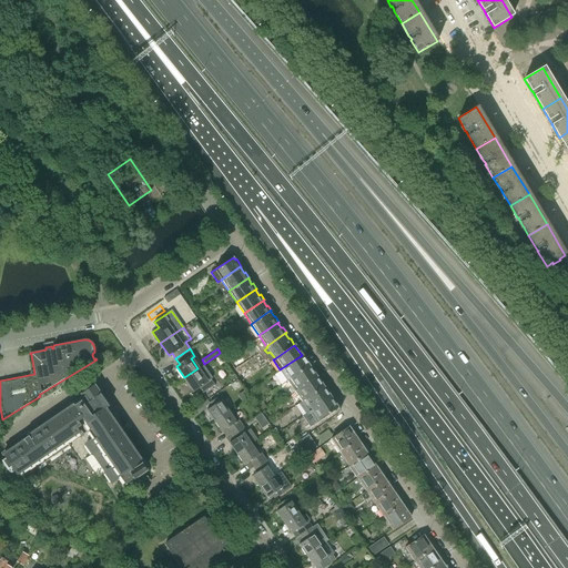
[(302,355),(280,369),(287,381),(308,365),(302,355)]
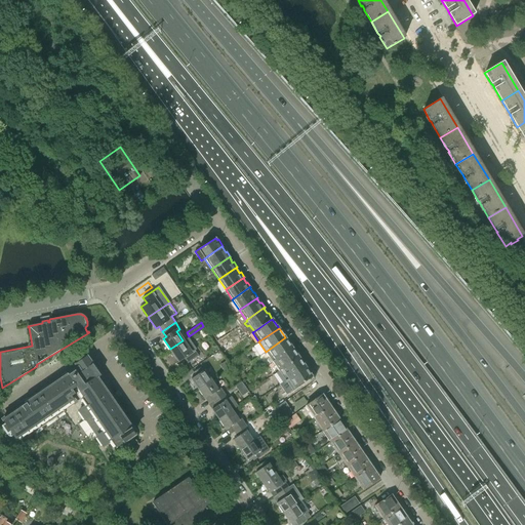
[(183,340),(170,349),(178,362),(185,358),(188,363),(198,356),(194,350),(195,349),(188,337),(183,340)]
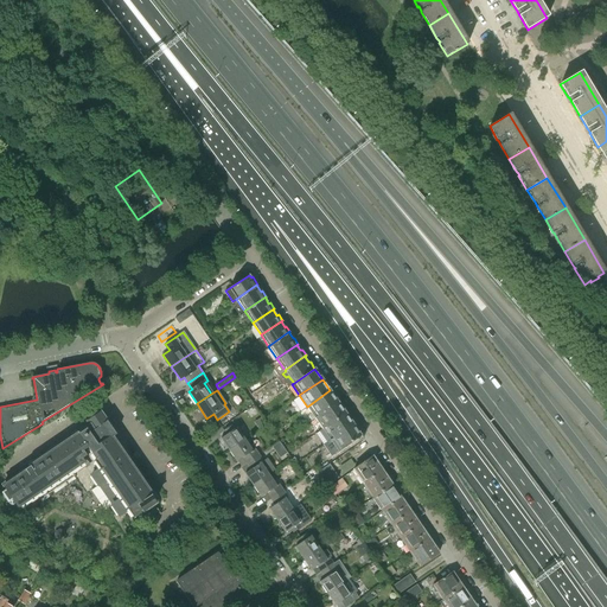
[(314,417),(336,402),(337,402),(330,390),(307,407),(312,414),(308,416),(311,420),(314,417)]
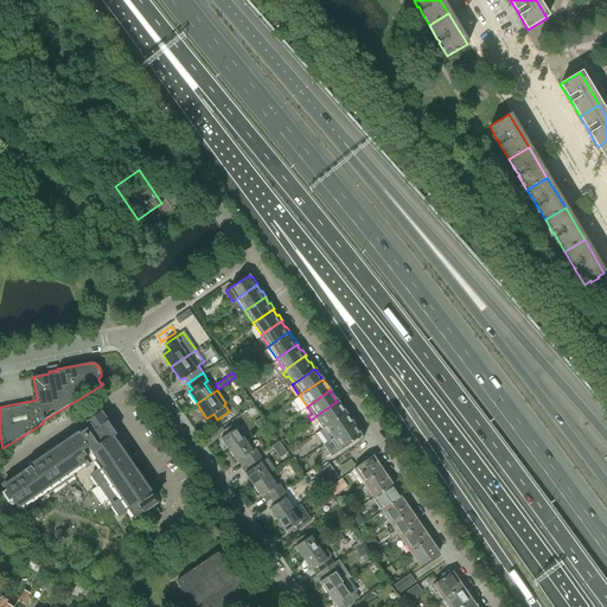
[(323,429),(345,413),(337,402),(336,402),(314,417),(317,422),(313,425),(317,429),(320,427),(323,429)]
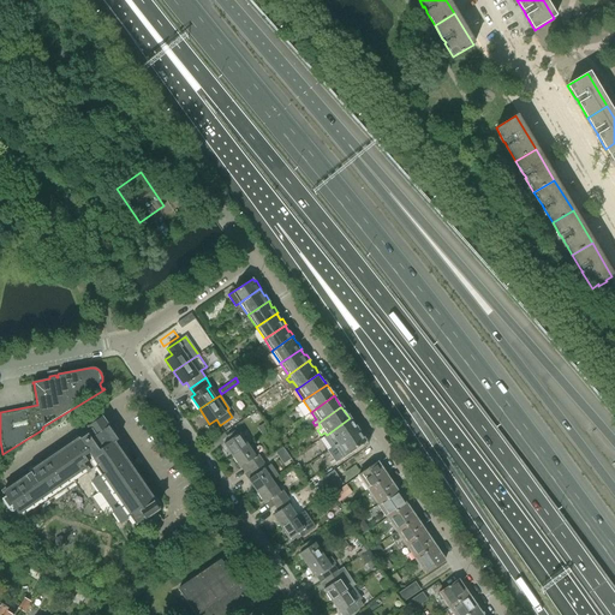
[(16,483),(0,493),(0,499),(4,505),(7,509),(11,507),(12,506),(18,514),(19,515),(36,502),(40,507),(41,506),(58,495),(61,491),(76,482),(72,478),(77,475),(84,470),(87,473),(90,471),(84,464),(88,461),(85,458),(84,457),(87,455),(89,454),(96,465),(95,466),(101,476),(93,482),(94,483),(97,489),(114,514),(119,520),(120,523),(129,517),(135,525),(144,519),(148,515),(150,518),(153,521),(160,517),(156,511),(160,508),(115,443),(114,441),(117,440),(114,437),(108,428),(101,418),(100,419),(99,421),(95,423),(91,425),(88,428),(78,434),(81,436),(65,446),(63,448),(60,451),(59,451),(55,453),(54,454),(52,457),(46,460),(42,463),(34,469),(30,471),(28,469),(13,478),(16,483)]
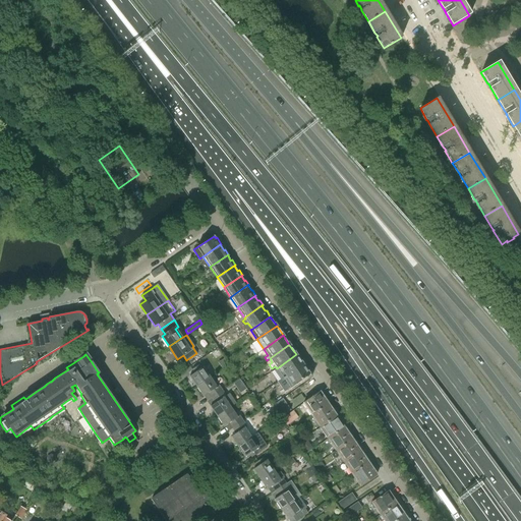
[(283,378),(301,364),(302,363),(296,354),(277,368),(271,372),(277,382),(283,378)]
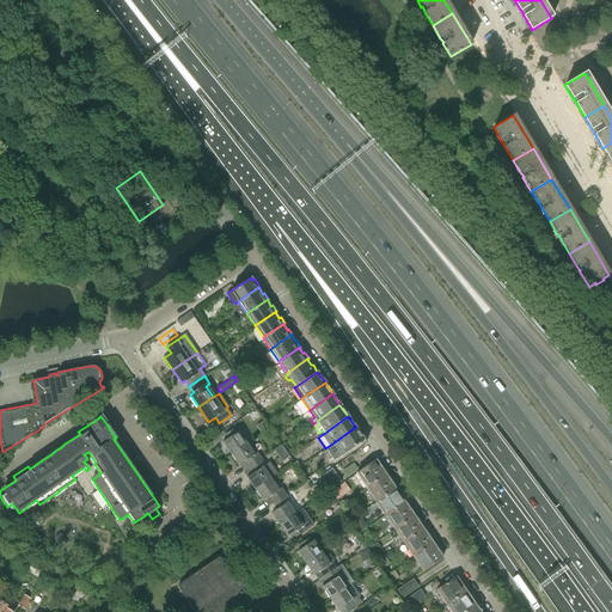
[(355,427),(354,428),(332,444),(341,456),(363,439),(355,427)]
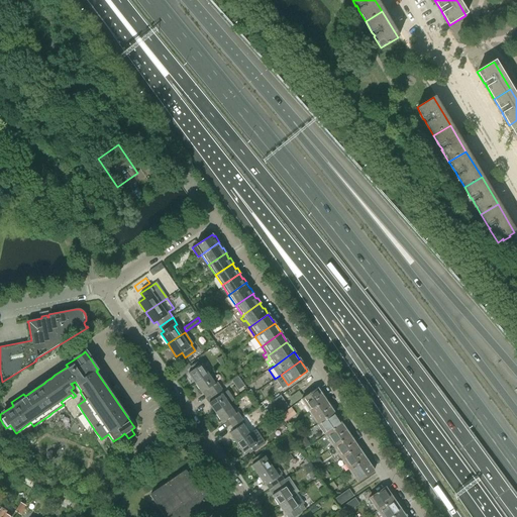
[(190,367),(193,370),(188,374),(194,383),(208,374),(201,365),(199,366),(197,362),(190,367)]
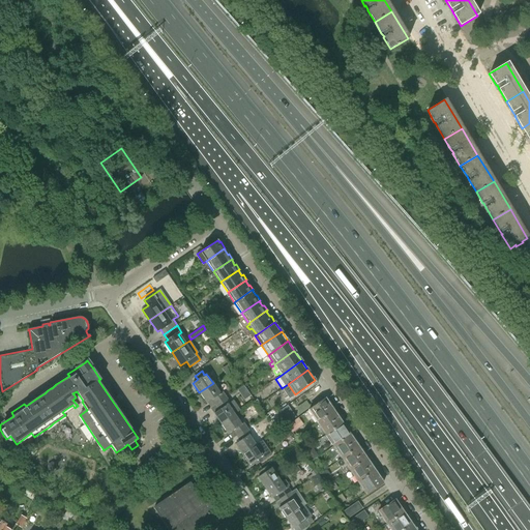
[(219,393),(213,383),(199,392),(206,403),(211,400),(214,405),(226,398),(223,392),(219,393)]
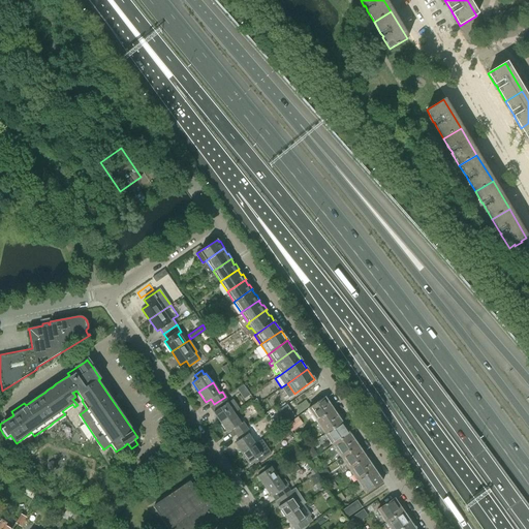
[(225,397),(214,404),(218,409),(213,412),(220,423),(234,413),(227,404),(229,402),(225,397)]
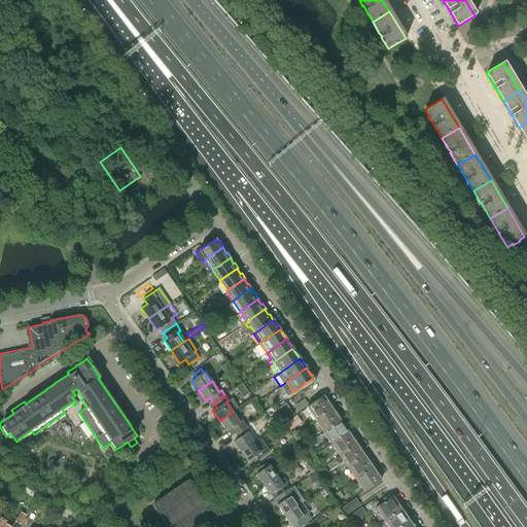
[(314,419),(330,407),(323,396),(307,408),(314,419)]
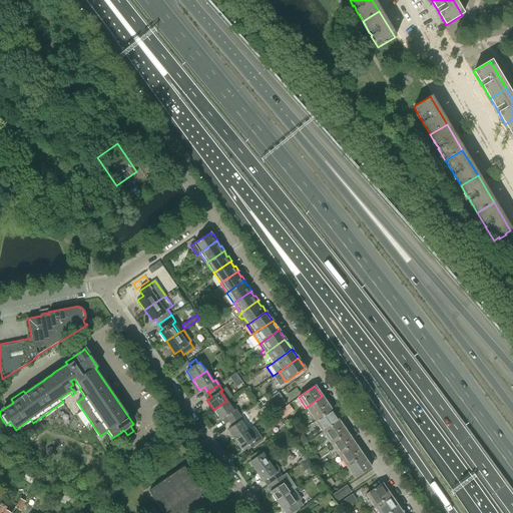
[(288,393),(291,399),(301,393),(297,387),(288,393)]
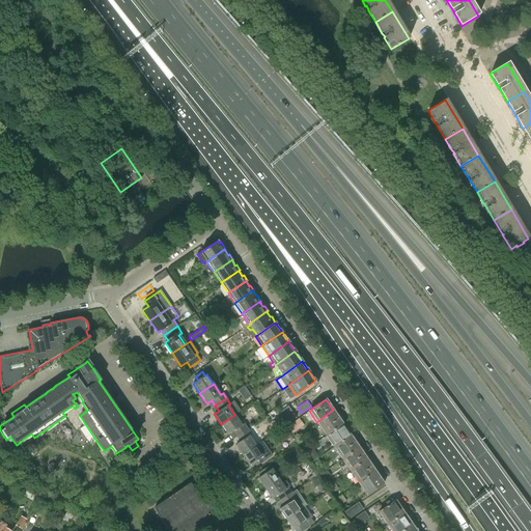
[(277,415),(281,420),(291,412),(287,407),(277,415)]
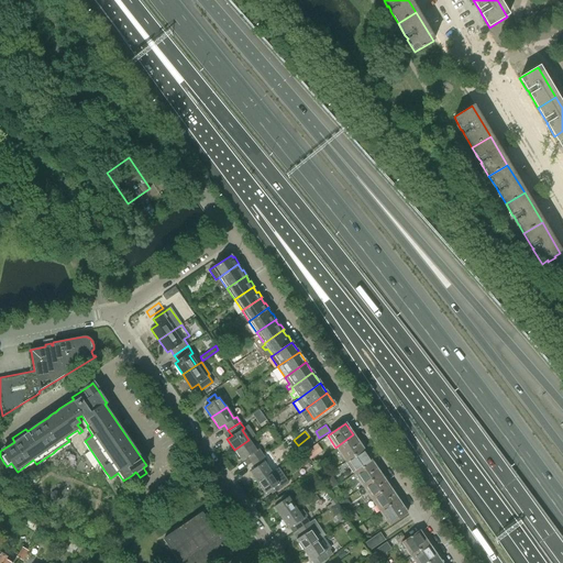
[(362,448),(360,443),(353,434),(335,448),(344,460),(362,448)]
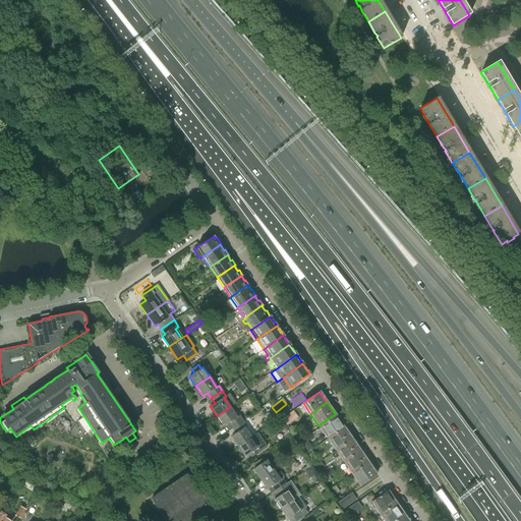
[(286,404),(276,412),(279,417),(290,410),(286,404)]
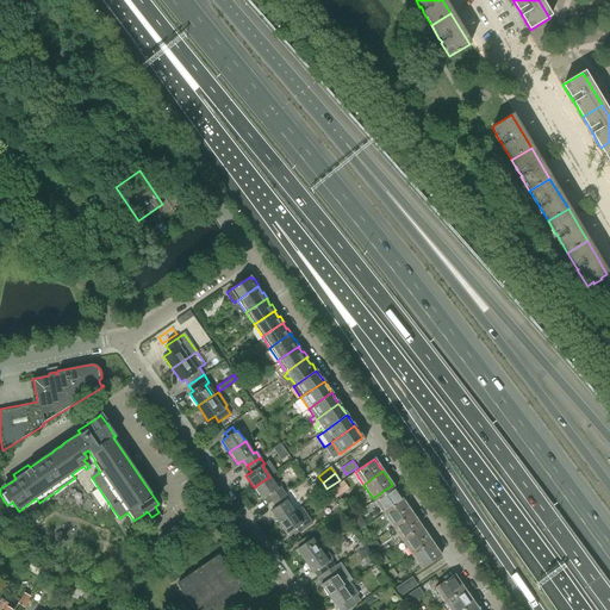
[(278,489),(269,477),(254,487),(262,499),(267,496),(271,500),(284,492),(280,486),(278,489)]
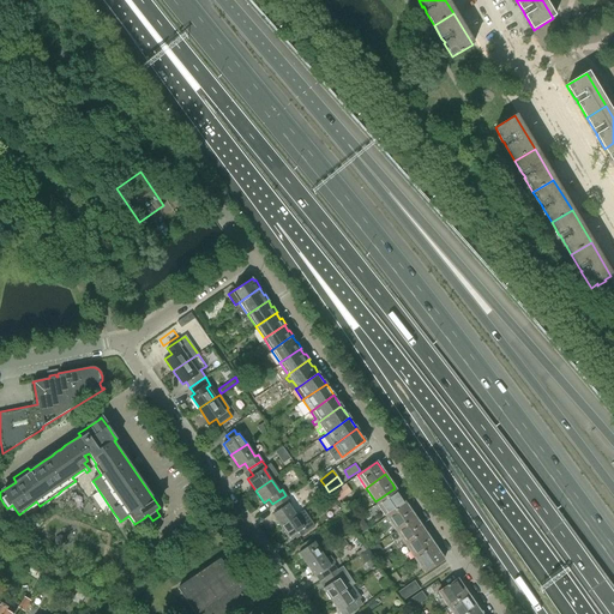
[(332,493),(336,498),(338,501),(351,492),(345,483),(332,493)]
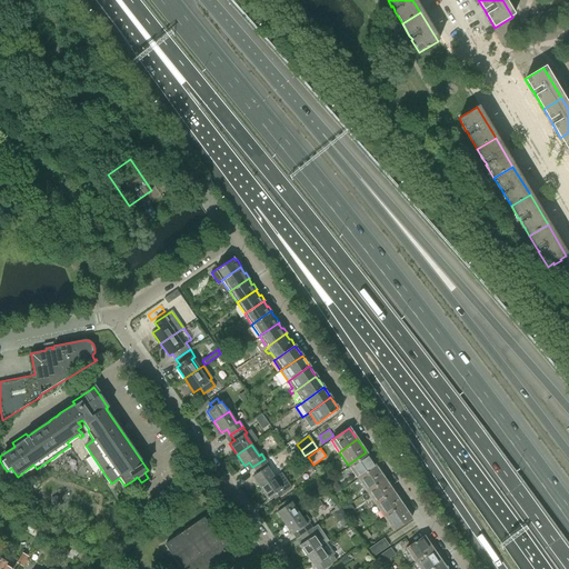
[(375,466),(372,461),(366,452),(348,465),(357,478),(375,466)]
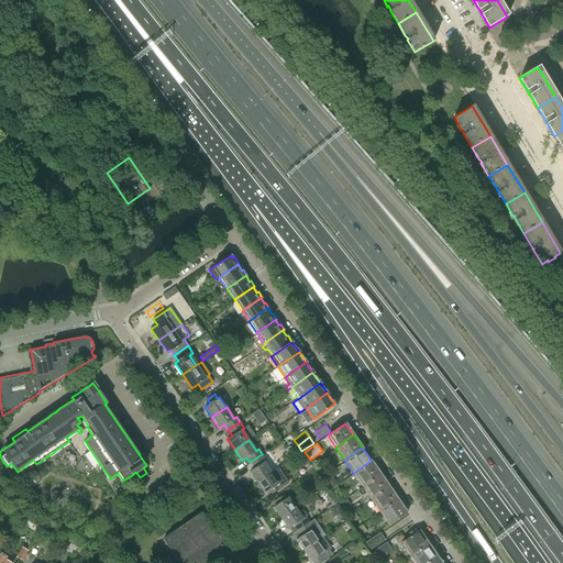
[(266,461),(262,454),(250,462),(254,468),(249,472),(256,483),(271,473),(264,462),(266,461)]
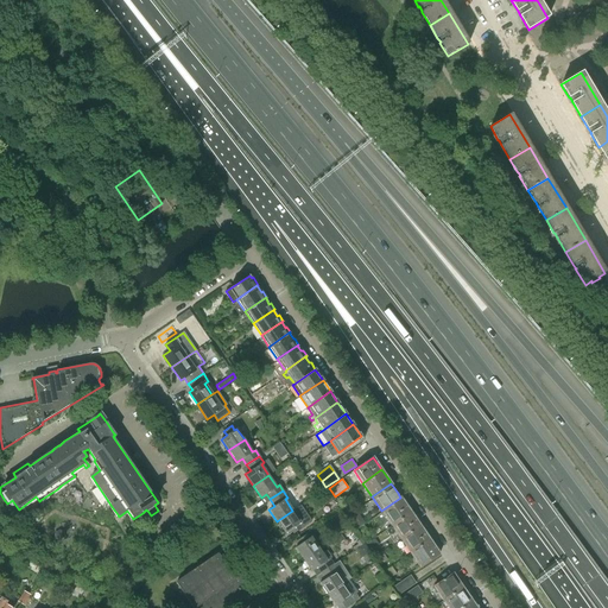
[(391,524),(410,511),(400,498),(381,511),(391,524)]
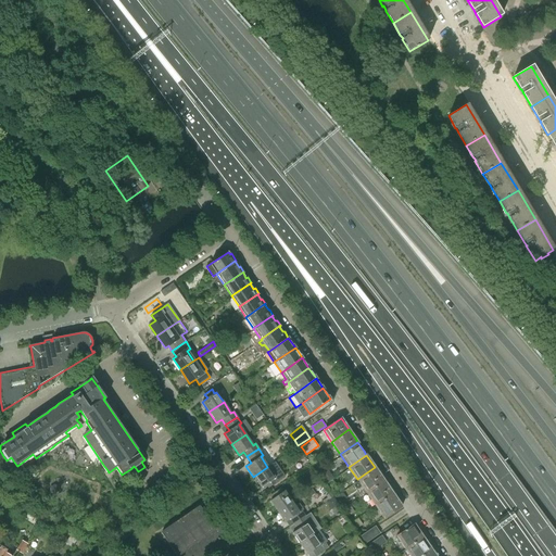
[(267,467),(253,477),(261,488),(266,484),(268,488),(276,482),(273,479),(275,478),(267,467)]
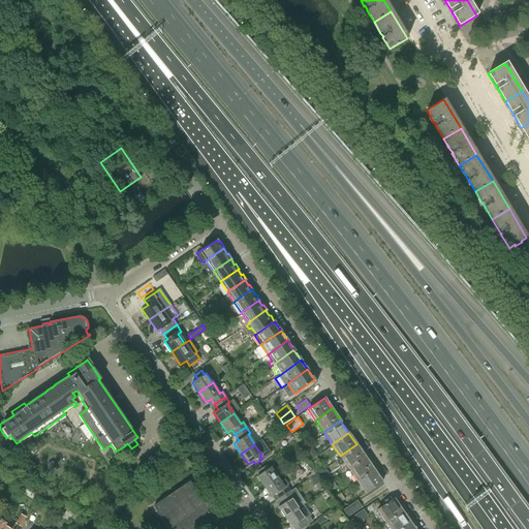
[(365,457),(362,453),(356,444),(340,456),(348,468),(365,457)]
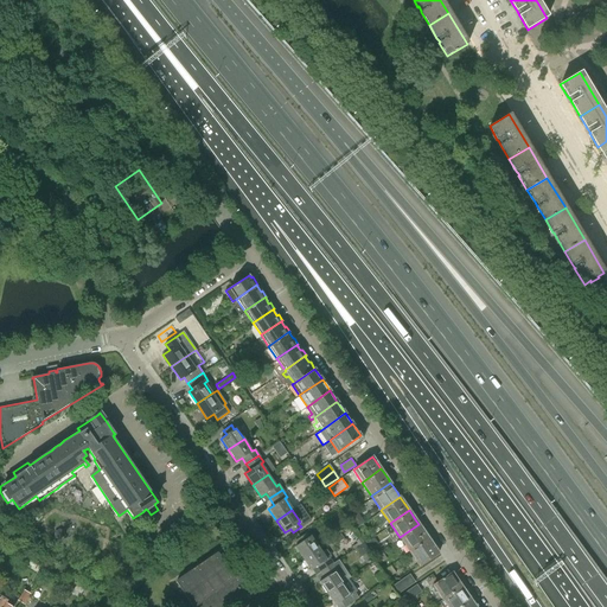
[(353,513),(349,517),(356,526),(362,523),(364,522),(358,515),(353,513)]
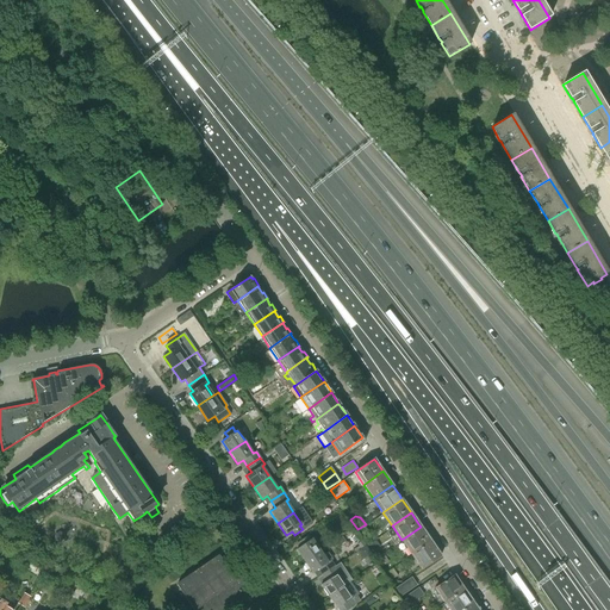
[(430,540),(427,535),(421,527),(402,540),(410,553),(430,540)]
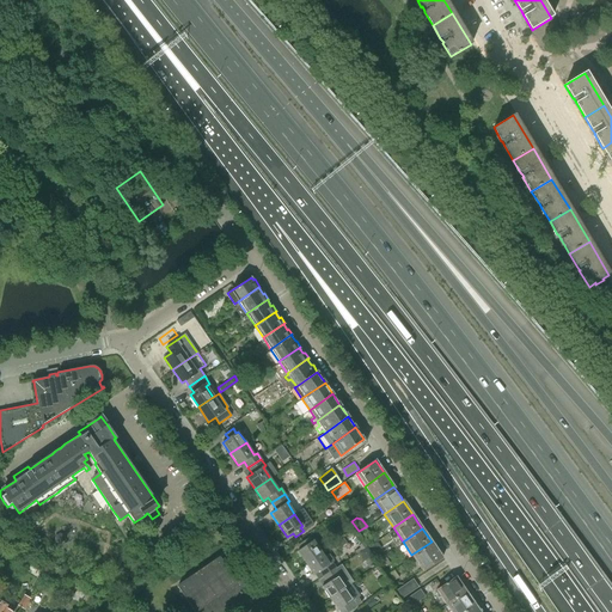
[(139,534),(133,539),(139,548),(145,543),(139,534)]
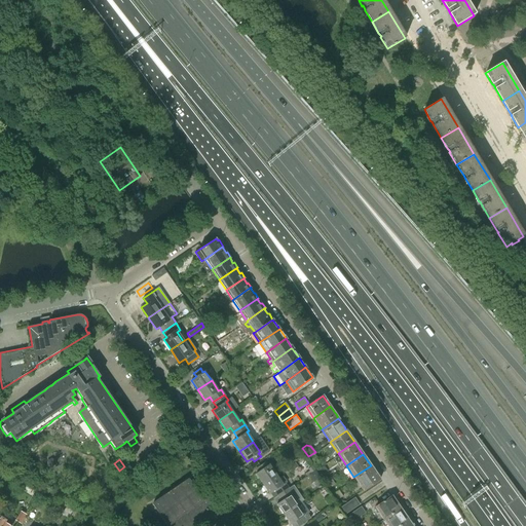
[(258,466),(260,471),(255,474),(262,483),(275,474),(269,464),(267,465),(265,462),(258,466)]
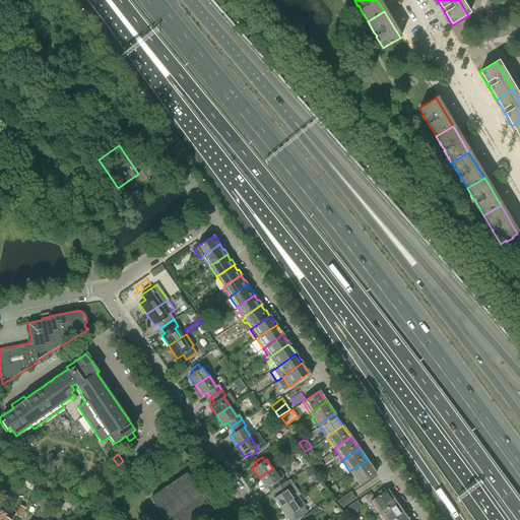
[(306,465),(301,468),(303,470),(312,464),(309,460),(305,463),(306,465)]
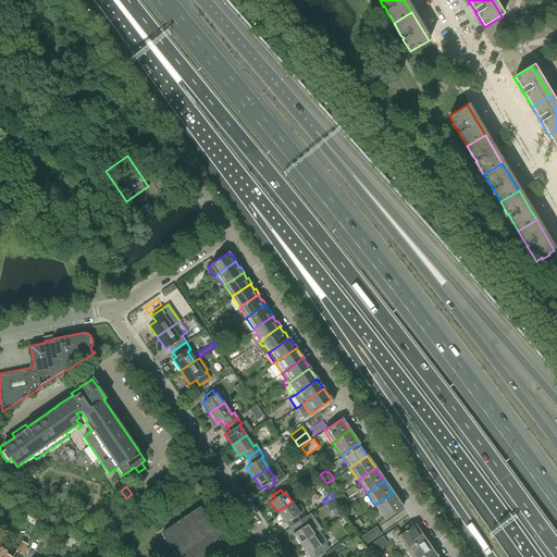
[(403,507),(400,504),(393,493),(374,505),(384,519),(403,507)]
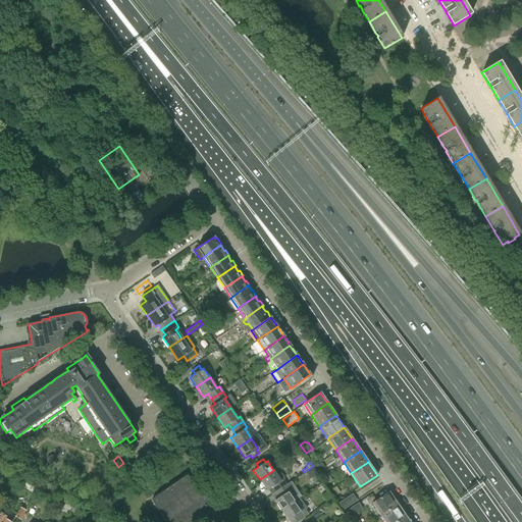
[(321,463),(316,466),(320,471),(325,468),(321,463)]
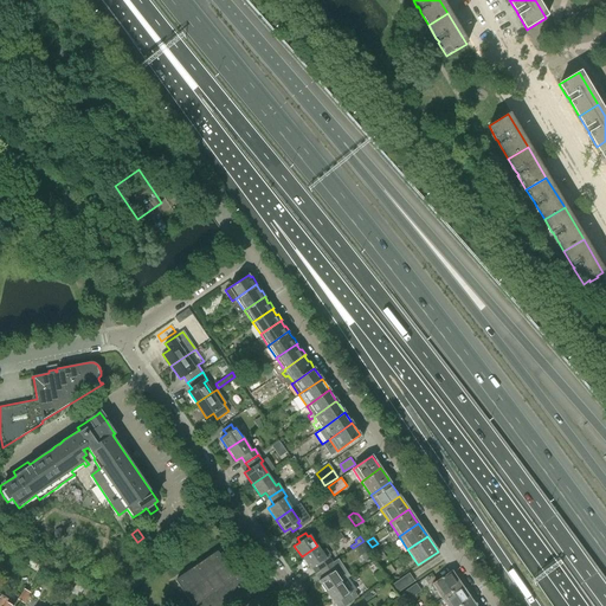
[(333,562),(328,556),(330,555),(326,549),(321,552),(317,546),(302,556),(310,569),(316,566),(320,571),(333,562)]
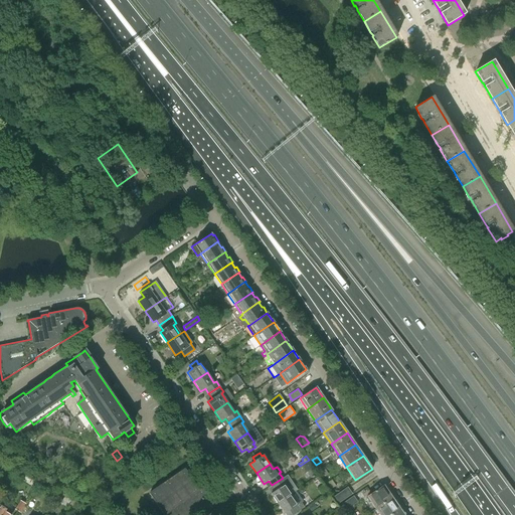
[(189,514),(210,500),(211,501),(202,487),(199,490),(185,469),(184,469),(184,470),(150,494),(150,493),(149,494),(163,514),(162,514),(189,514)]
